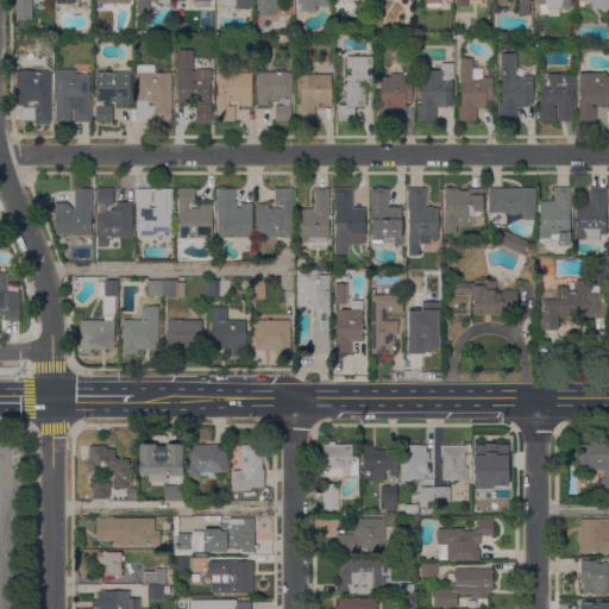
[(51,0),(51,1),(33,1),(33,0),(32,0),(32,19),(16,19),(16,0),(51,0)]
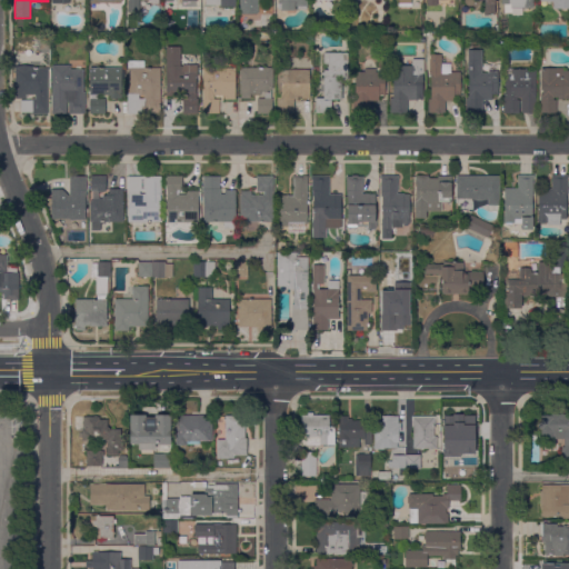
[(128,0),(140,0),(140,12),(128,12),(128,0)]
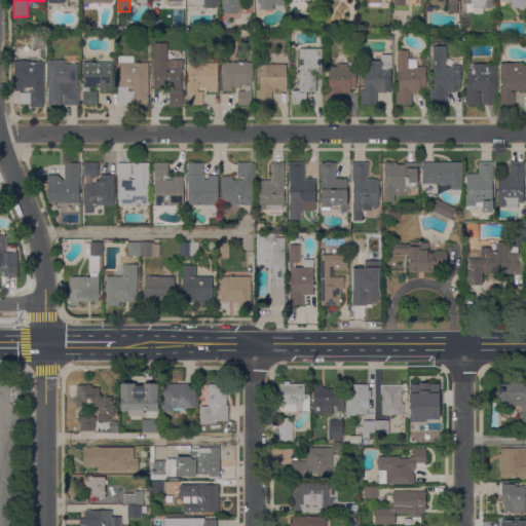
[(233,0),(233,13),(222,13),(222,0),(233,0)]
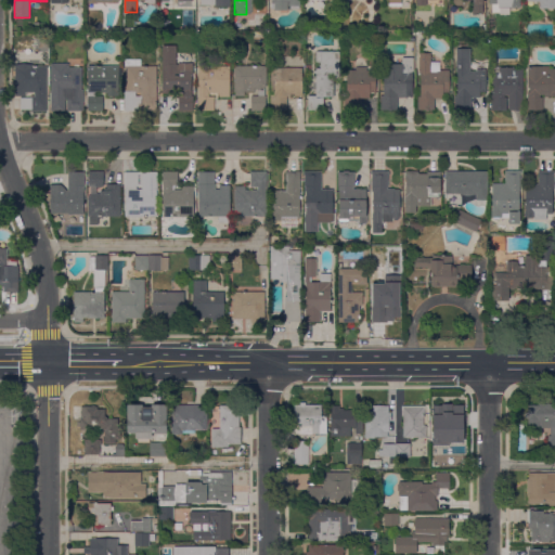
[(299,0),(299,10),(291,10),(291,15),(275,15),(275,12),(272,12),(271,0),(299,0)]
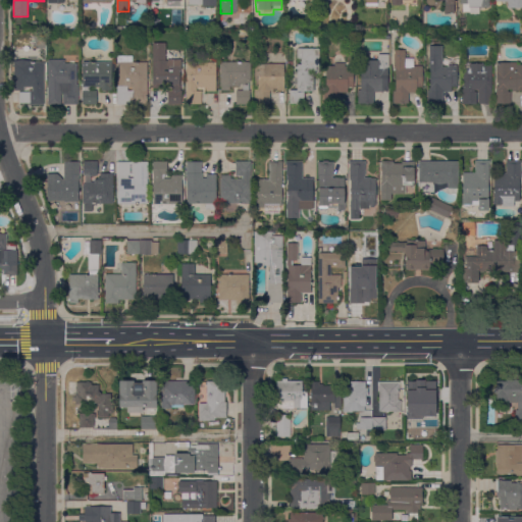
[(454,0),(455,12),(448,13),(448,14),(446,14),(446,3),(444,3),(444,0),(454,0)]
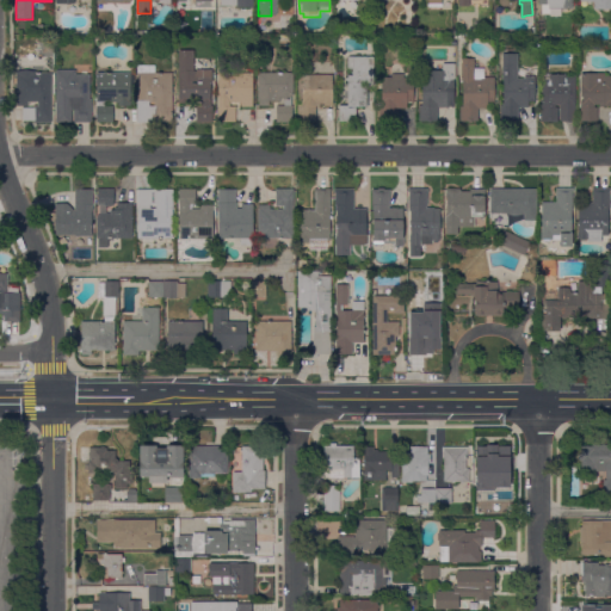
[(610,8),(610,0),(576,0),(578,1),(591,1),(591,10),(610,8)]
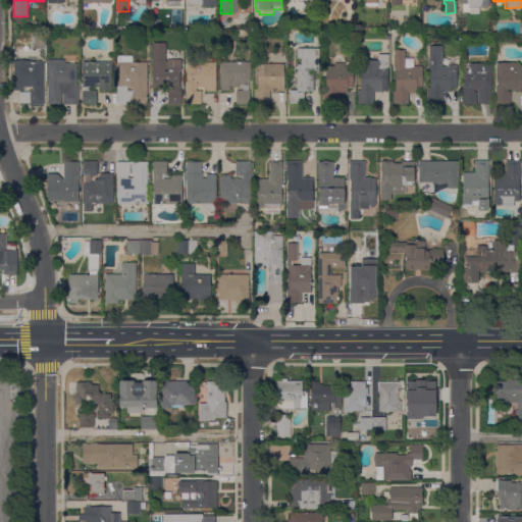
[(159,29),(151,29),(151,19),(159,19),(159,29)]
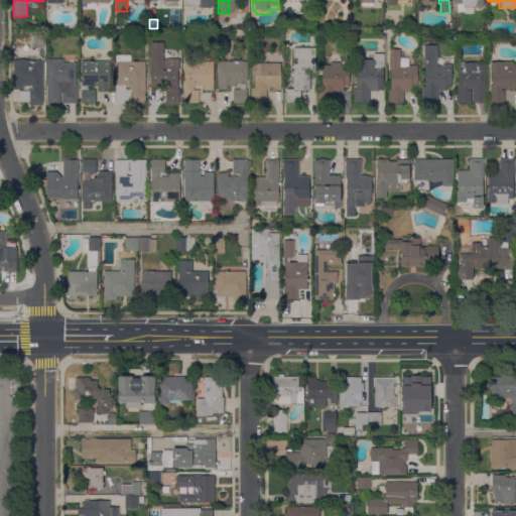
[(164,59),(179,59),(179,104),(166,104),(166,90),(170,90),(170,86),(162,86),(162,88),(151,88),(151,42),(164,42),(164,59)]
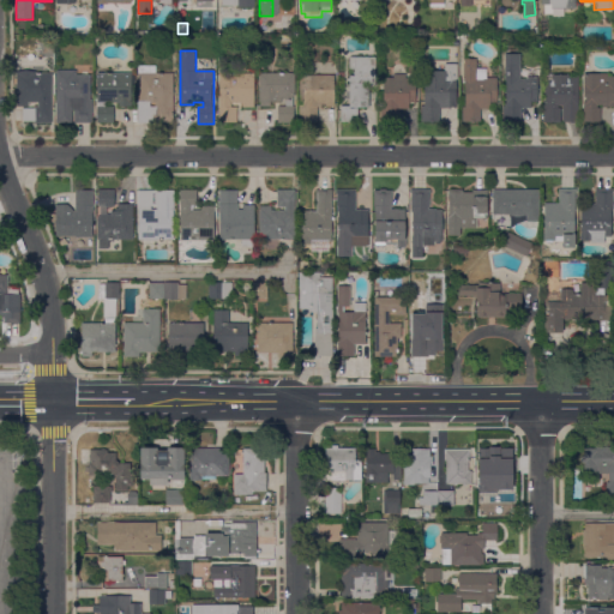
[(505,54),(521,54),(521,79),(528,79),(528,77),(537,77),(539,102),(531,102),(531,108),(522,108),(522,122),(504,122),(504,106),(506,106),(506,79),(505,79),(505,54)]
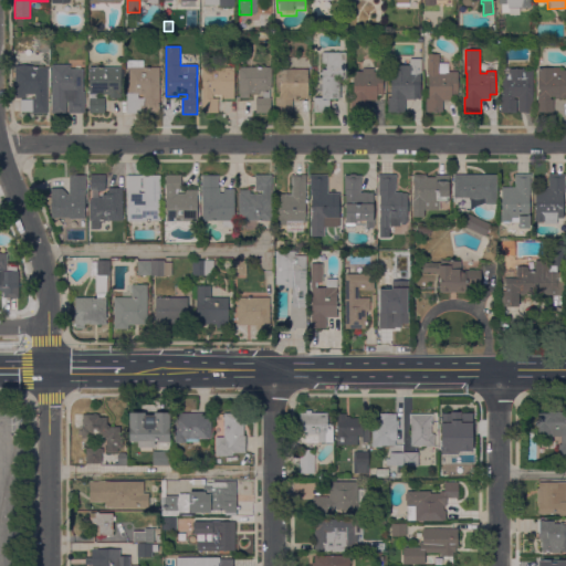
[(347,53),(347,80),(342,80),(341,100),(331,100),(331,113),(315,112),(315,98),(323,98),(323,70),(327,70),(327,63),(323,63),(323,52),(347,53)]
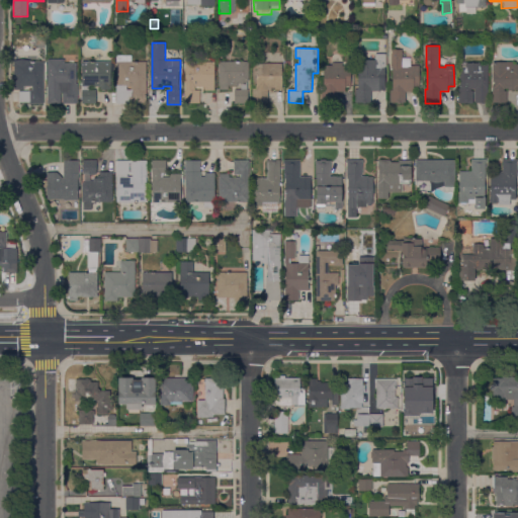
[(393,50),(403,50),(403,58),(411,58),(411,66),(420,66),(420,87),(414,87),(414,92),(406,92),(406,103),(391,103),(391,90),(393,90),(393,50)]
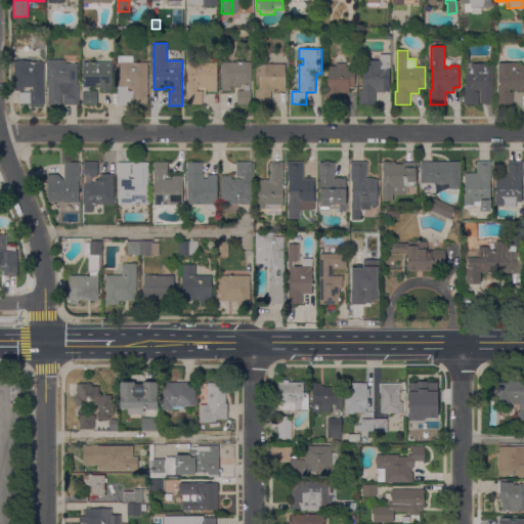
[(391,54),(391,68),(390,68),(390,92),(388,92),(388,91),(386,91),(386,92),(376,92),(376,103),(360,104),(360,91),(362,91),(362,88),(363,88),(362,53),(369,53),(369,60),(380,60),(380,55),(391,54)]
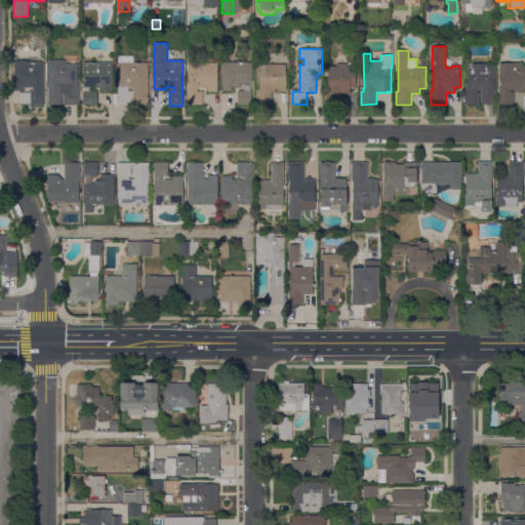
[(149,105),(136,106),(136,107),(131,107),(131,106),(118,106),(118,56),(133,56),(133,63),(149,63),(149,105)]
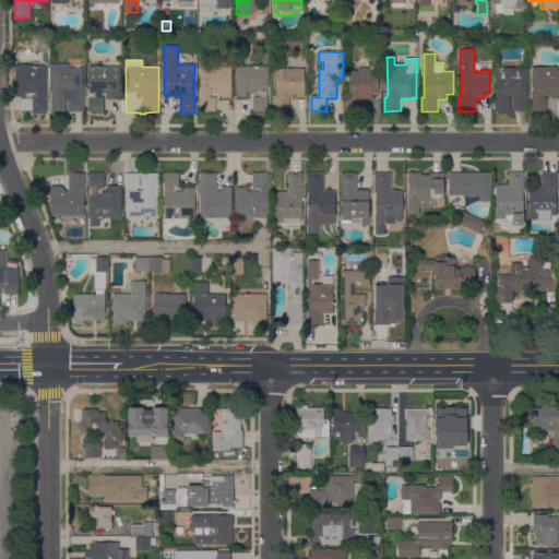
[(51,64),(70,64),(70,68),(82,68),(82,91),(84,91),(84,113),(68,113),(68,100),(66,100),(66,111),(51,113),(51,64)]
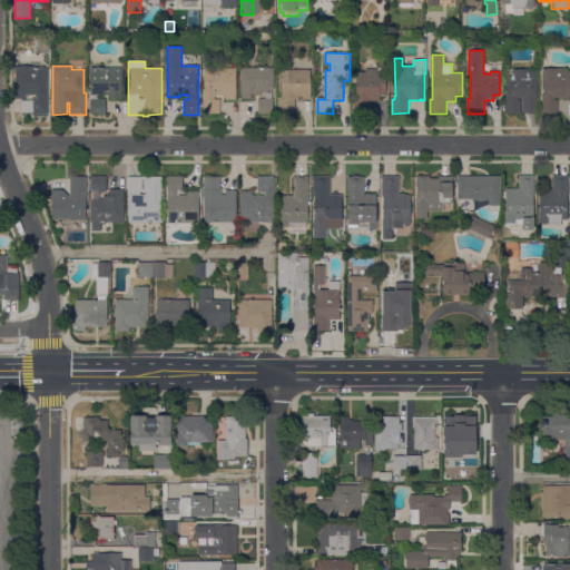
[(49,96),(43,96),(43,98),(50,98),(50,106),(49,106),(49,115),(32,115),(32,114),(20,114),(20,100),(32,100),(32,98),(35,98),(35,95),(27,95),(27,99),(16,99),(16,67),(33,67),(33,68),(49,68),(49,96)]
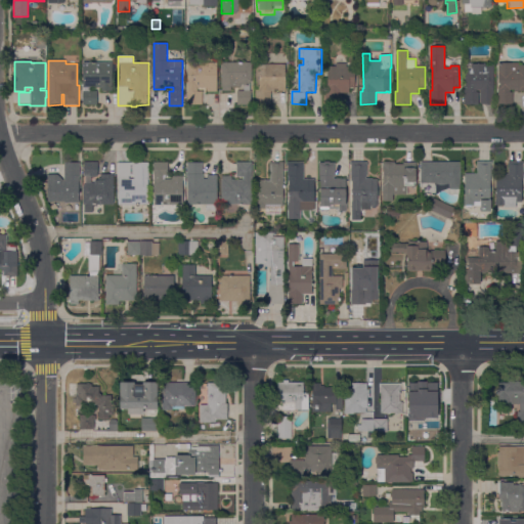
[(113,62),(113,91),(101,91),(101,88),(91,87),(91,91),(97,91),(97,105),(83,105),(83,62),(113,62)]
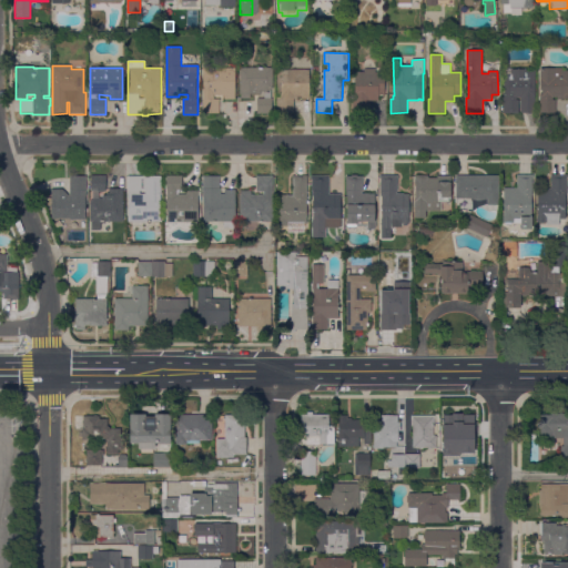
[(235,68),(235,102),(224,102),(225,95),(214,95),(214,99),(220,99),(220,114),(203,113),(203,68),(235,68)]
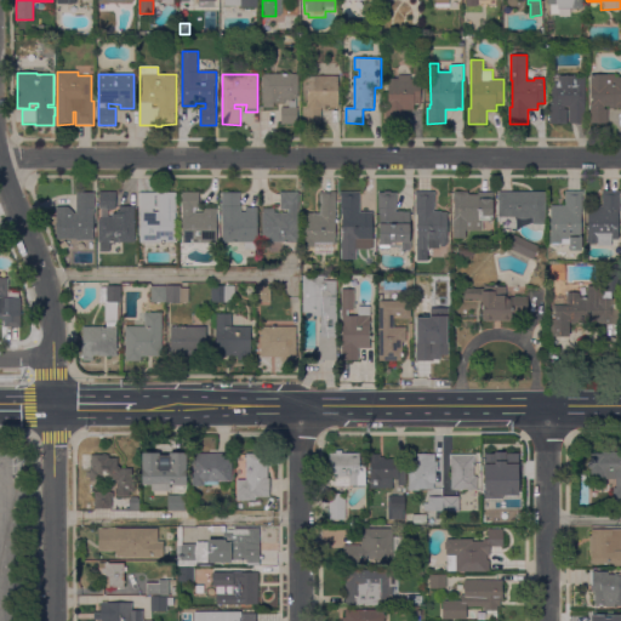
[(298,74),(298,97),(297,97),(297,125),(281,125),(281,108),(290,108),(290,100),(285,100),(285,103),(274,103),(274,108),(262,108),(262,74),(298,74)]
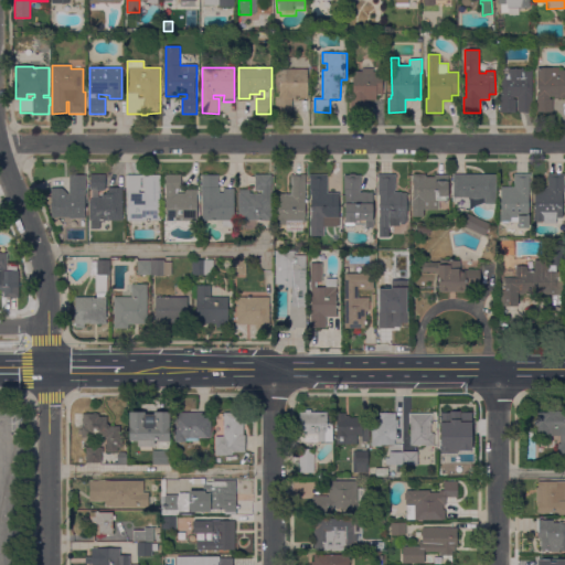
[(564,67),(564,98),(554,99),(554,96),(550,96),(551,99),(553,99),(553,113),(537,113),(537,93),(539,93),(537,67),(564,67)]
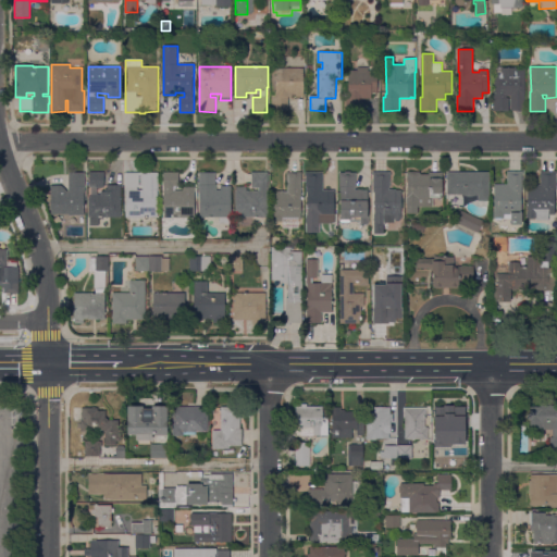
[(304,67),(304,97),(296,97),(296,95),(293,95),(293,97),(288,97),(289,111),(272,111),(272,96),(275,96),(275,93),(276,93),(276,69),(304,67)]
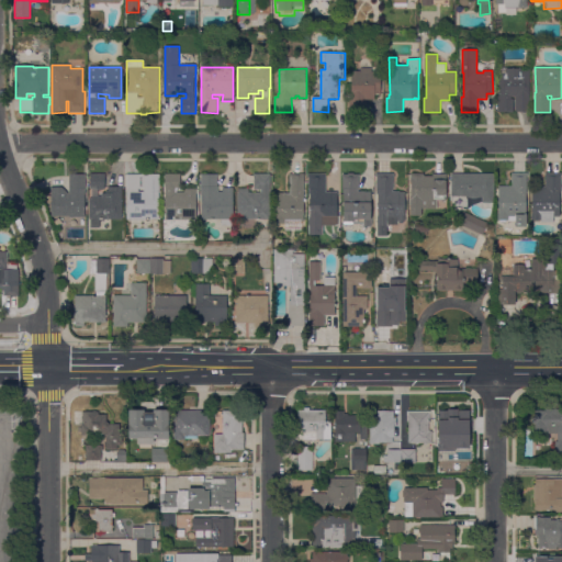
[(366,112),(349,112),(349,97),(351,97),(351,71),(360,71),(360,68),(372,68),(372,71),(382,71),(381,96),(380,96),(380,93),(377,93),(377,96),(375,96),(375,100),(366,100),(366,112)]
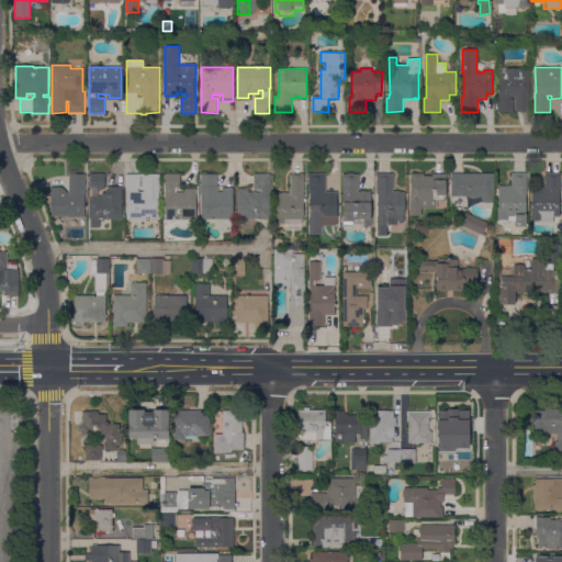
[(530,112),(516,112),(516,97),(512,97),(512,99),(514,99),(514,112),(498,112),(498,93),(499,93),(499,69),(520,68),(520,69),(529,69),(530,112)]
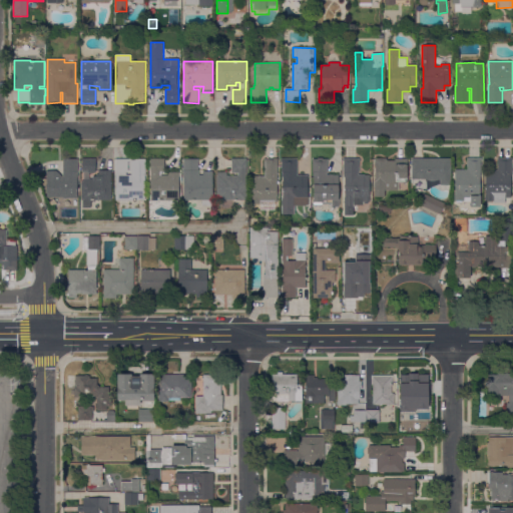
[(360,172),(359,172),(359,174),(365,174),(365,175),(370,175),(370,201),(364,201),(364,205),(354,205),(354,215),(346,215),(345,177),(344,177),(344,161),(343,161),(343,158),(360,157),(360,172)]
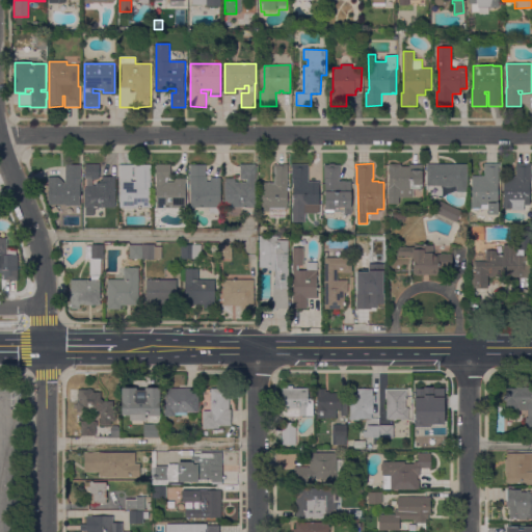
[(499,215),(487,215),(487,209),(472,209),(472,176),(484,177),(485,163),(500,163),(499,215)]
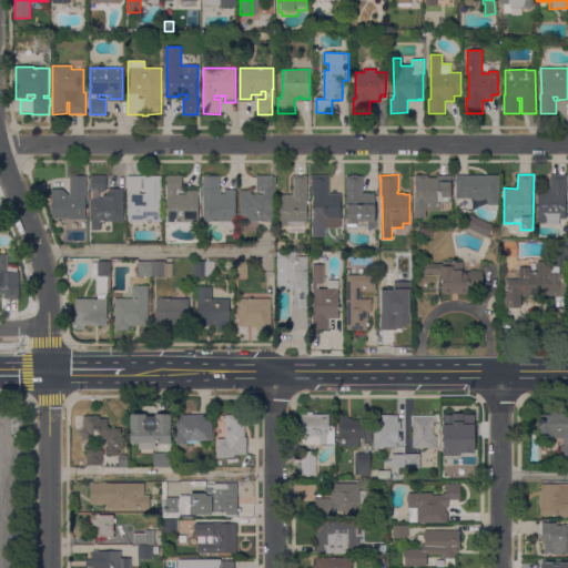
[(567,174),(567,195),(566,195),(566,219),(559,219),(559,225),(547,225),(547,223),(537,223),(537,216),(538,216),(538,189),(551,189),(551,174),(567,174)]
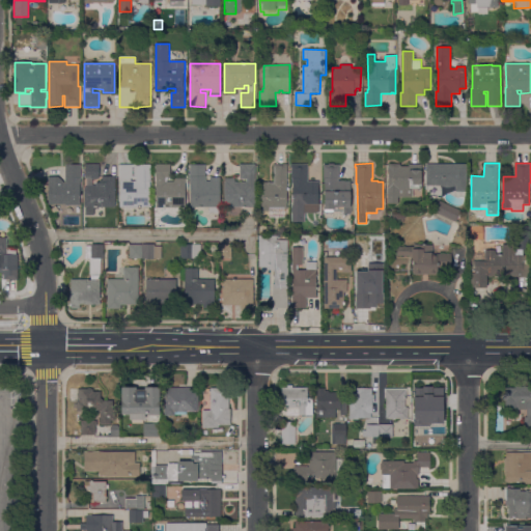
[(85,178),(85,164),(100,164),(100,178),(85,178)]
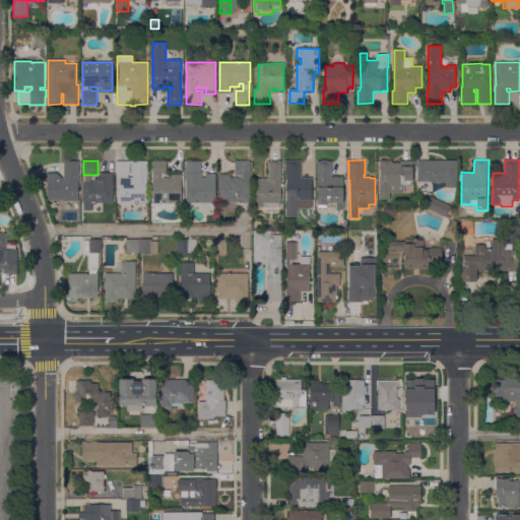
[(167,160),(167,174),(163,174),(163,179),(171,178),(171,175),(182,175),(183,203),(165,203),(165,204),(152,204),(152,165),(152,160),(167,160)]
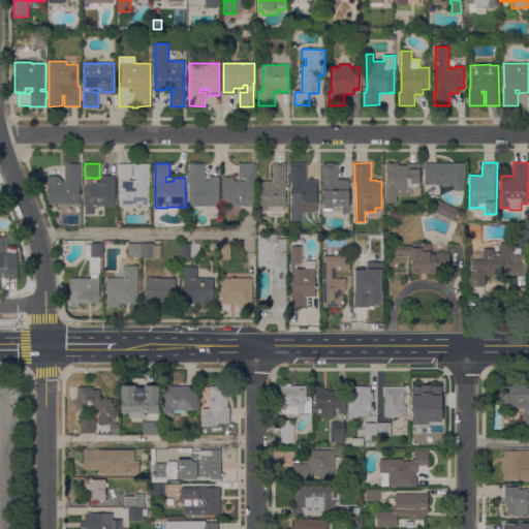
[(254,178),(253,178),(253,181),(255,181),(254,207),(223,207),(224,181),(224,178),(235,178),(235,181),(247,181),(247,179),(239,179),(239,163),(254,163),(254,178)]
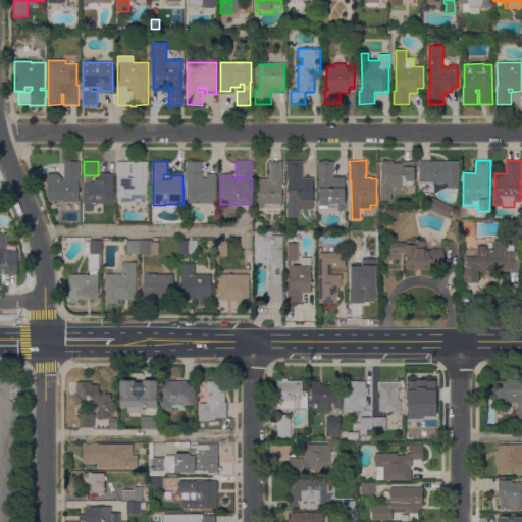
[(282,185),(284,185),(284,188),(282,188),(281,206),(280,206),(280,214),(265,214),(265,208),(256,207),(256,178),(257,178),(257,179),(263,179),(263,178),(265,178),(265,179),(269,179),(269,161),(273,161),(273,162),(277,163),(277,161),(283,161),(282,185)]
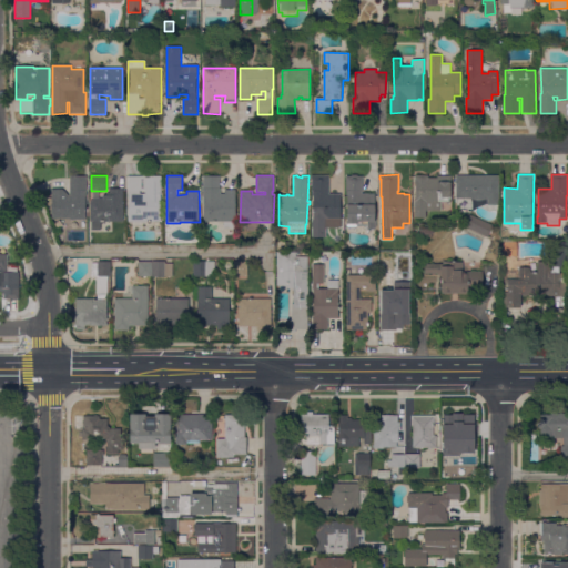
[(330,175),(330,194),(342,194),(341,227),(322,227),(322,220),(313,220),(313,195),(312,195),(312,180),(312,175),(330,175)]
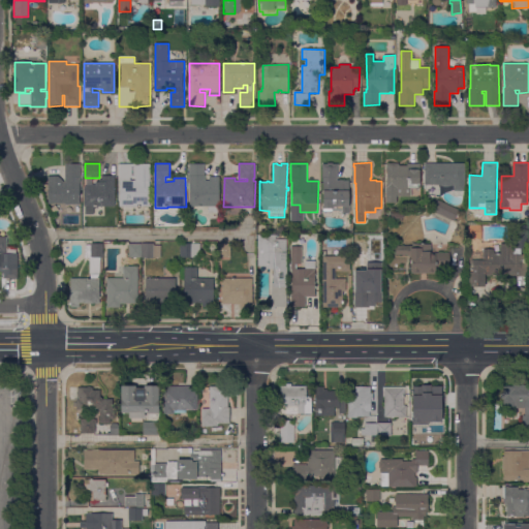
[(338,181),(350,181),(349,205),(351,205),(350,213),(342,213),(342,210),(323,209),(323,206),(324,183),(322,183),(323,164),(330,164),(330,163),(333,163),(338,163),(338,181)]
